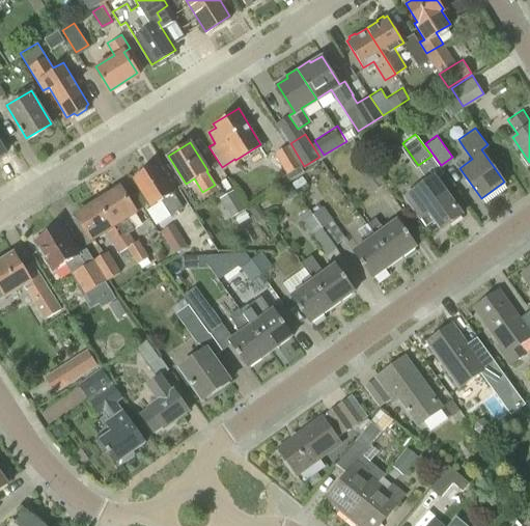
[(288,143),(273,151),(284,171),(299,163),(300,162),(288,143)]
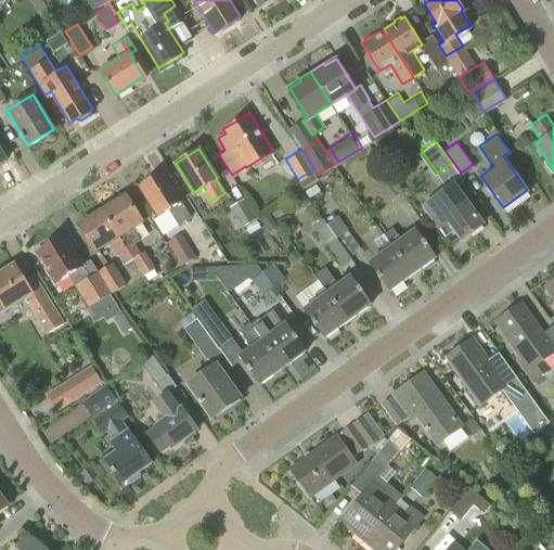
[(365,166),(404,220),(416,210),(378,156),(365,166)]
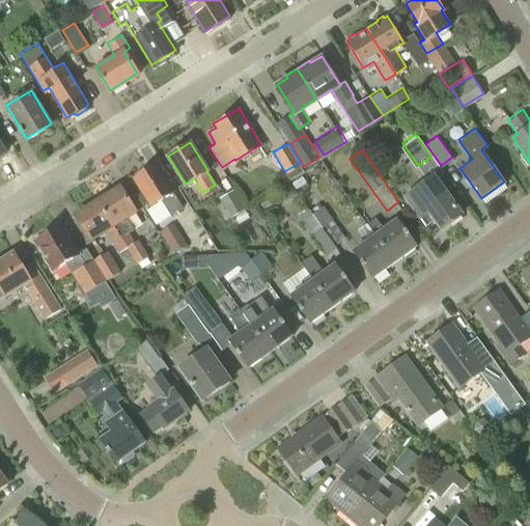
[(162,199),(170,214),(183,205),(157,163),(146,170),(142,169),(137,172),(136,176),(134,177),(151,205),(162,199)]
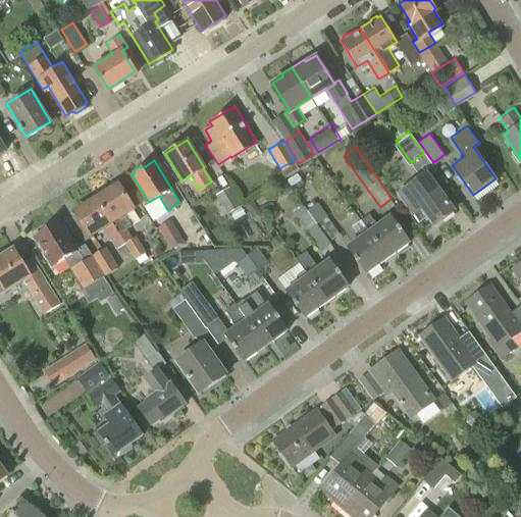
[(298,166),(294,160),(279,168),(275,170),(279,177),(298,166)]
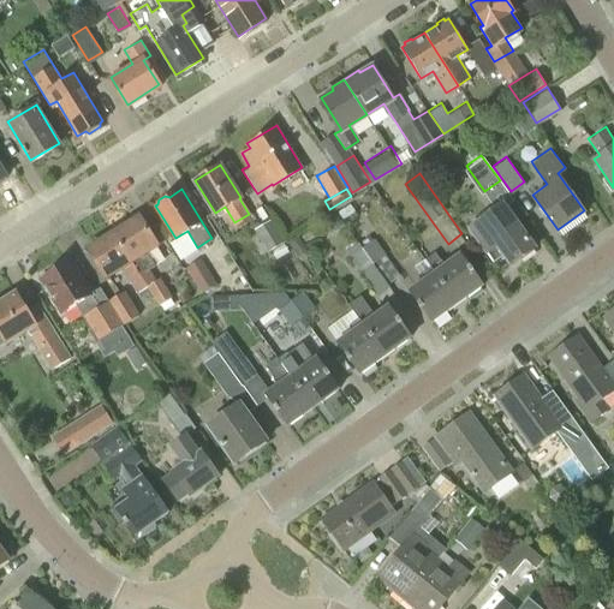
[(362,244),(361,245),(387,281),(399,273),(374,236),(371,237),(362,221),(361,222),(352,210),(355,208),(350,201),(337,209),(341,216),(343,215),(352,228),(351,228),(362,244)]
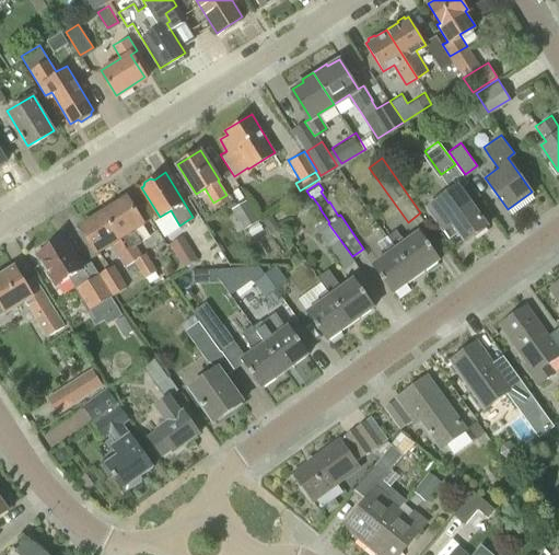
[(452,221),(464,240),(486,224),(457,184),(427,206),(442,228),(452,221)]
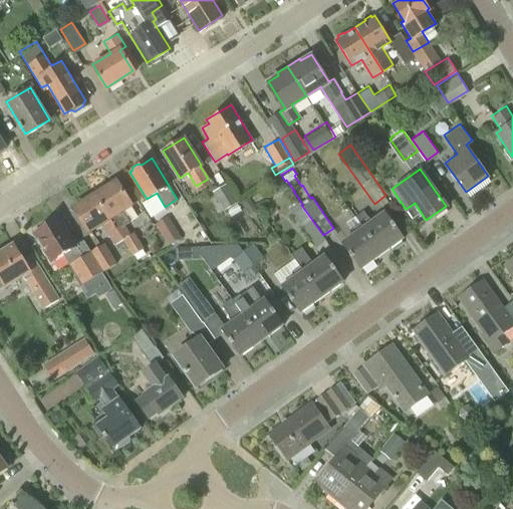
[(116,180),(95,193),(133,253),(143,246),(134,230),(130,233),(123,223),(130,220),(122,208),(132,203),(116,180)]
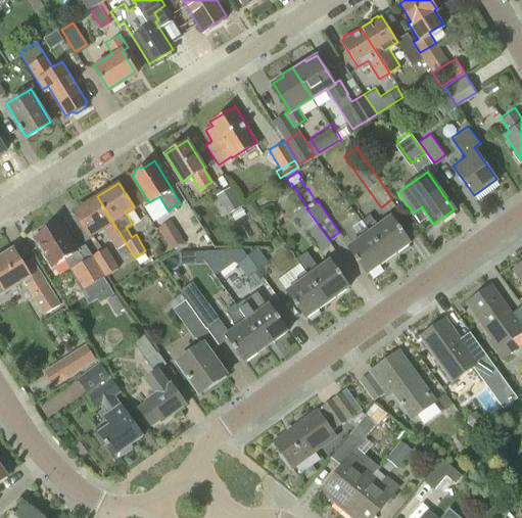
[(240,203),(230,185),(216,193),(226,212),(240,203)]
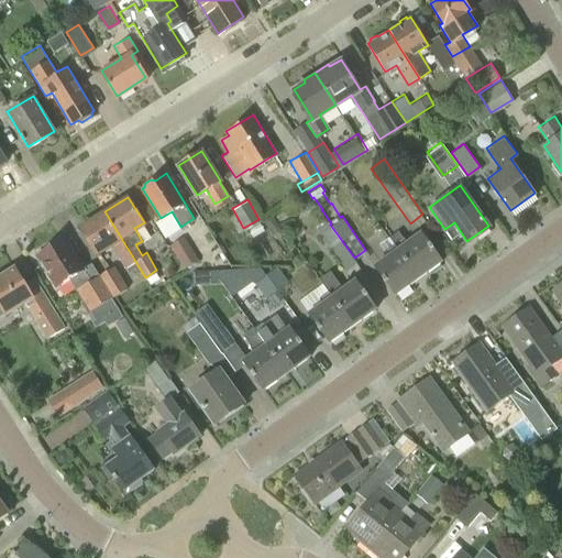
[(145,277),(105,211),(80,227),(96,252),(111,242),(125,265),(133,260),(144,277),(145,277)]
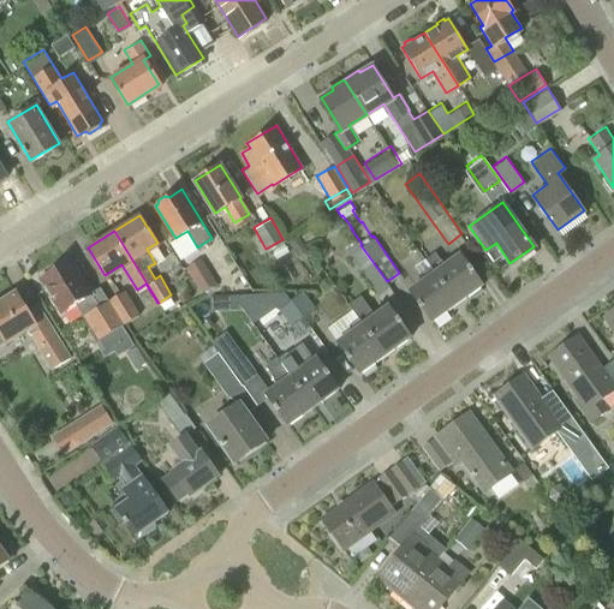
[(287,240),(297,255),(307,249),(297,234),(287,240)]
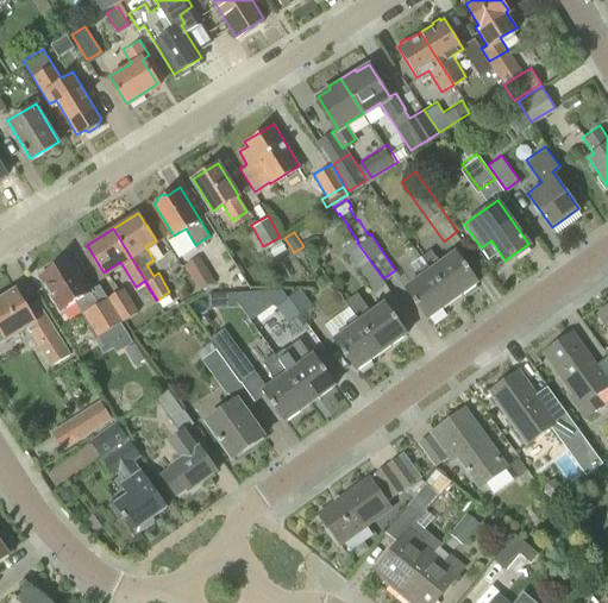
[(383,278),(357,243),(345,250),(371,287),(383,278)]
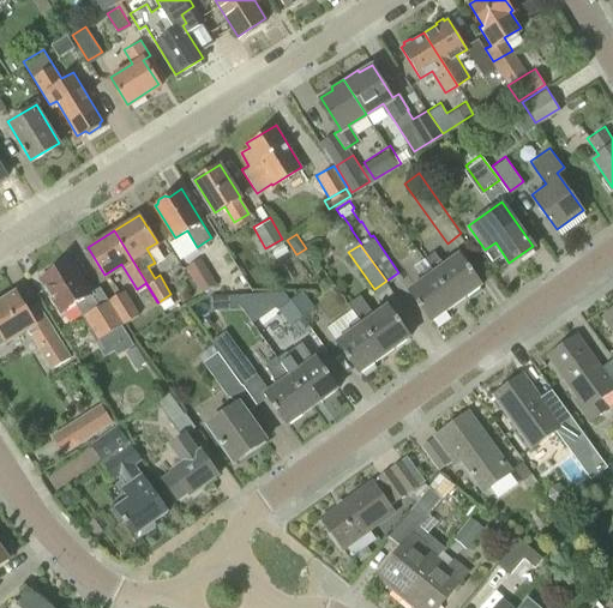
[(433,248),(424,256),(456,301),(480,284),(458,253),(444,263),(440,258),(433,248)]
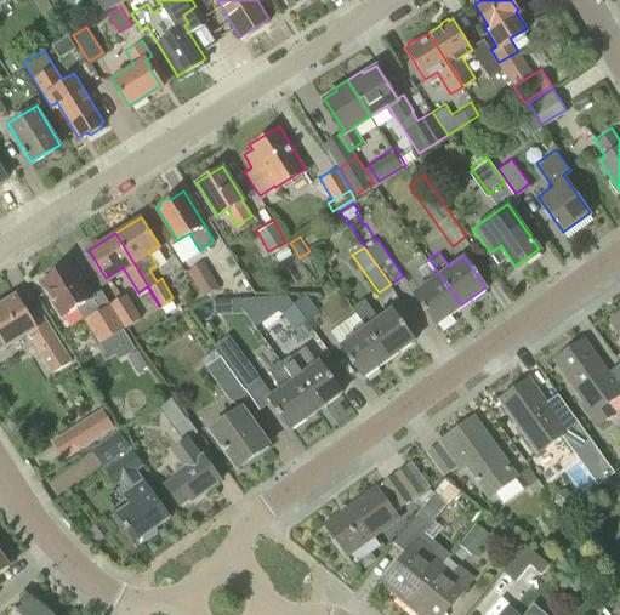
[(188,267),(203,292),(217,284),(203,258),(188,267)]
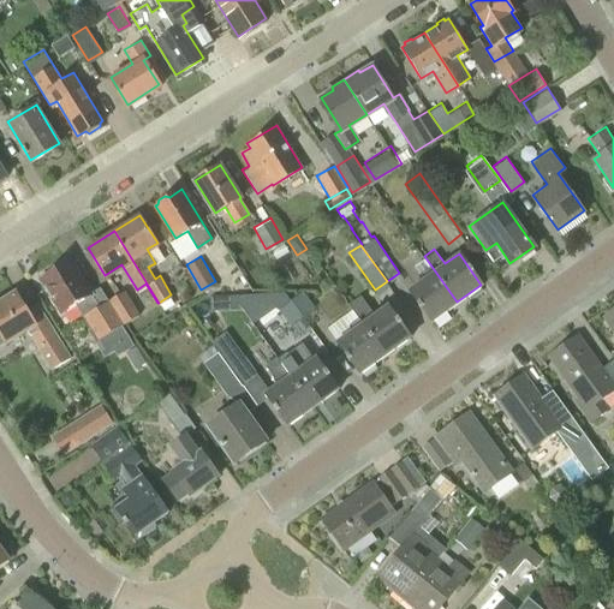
[(457,302),(424,256),(423,257),(430,267),(421,273),(425,278),(410,288),(431,320),(457,302)]
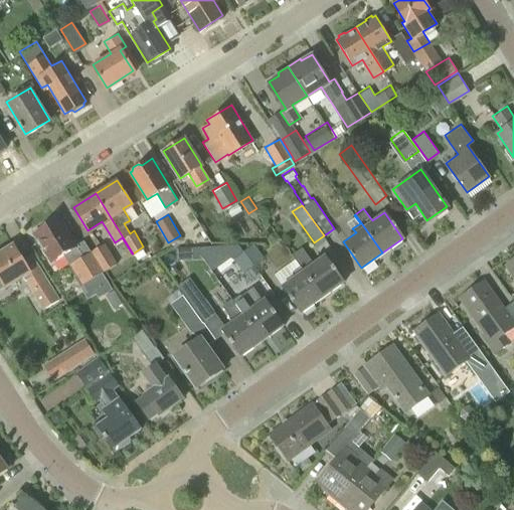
[(45,224),(34,231),(45,250),(45,252),(48,258),(50,258),(52,261),(64,253),(70,264),(75,272),(82,283),(102,271),(103,270),(91,248),(90,249),(81,255),(74,243),(57,216),(54,218),(52,217),(46,221),(45,224)]
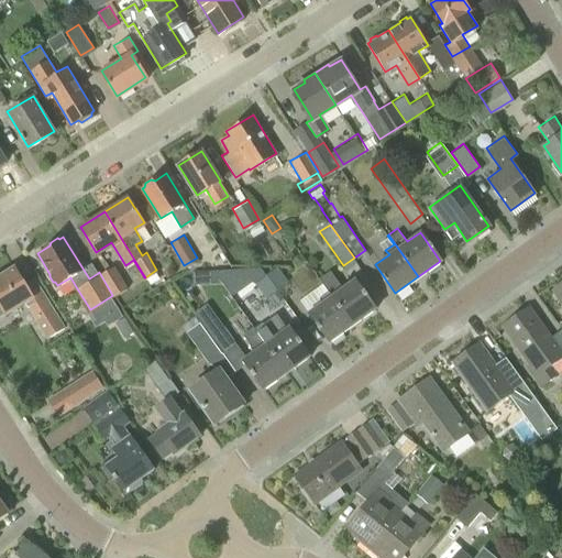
[(112,263),(99,272),(112,295),(127,286),(112,263)]
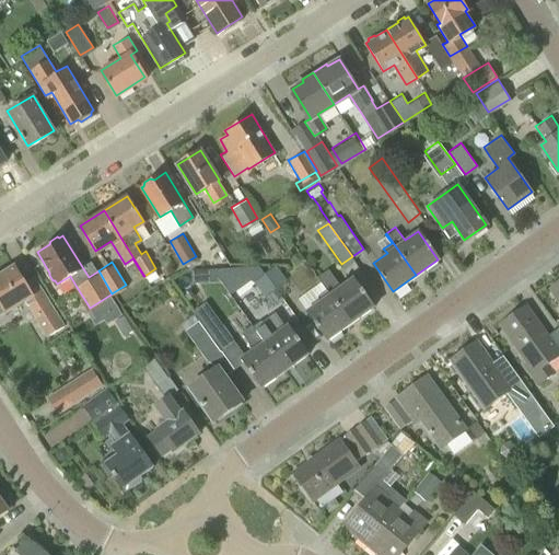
[(275,263),(264,272),(274,286),(286,277),(275,263)]
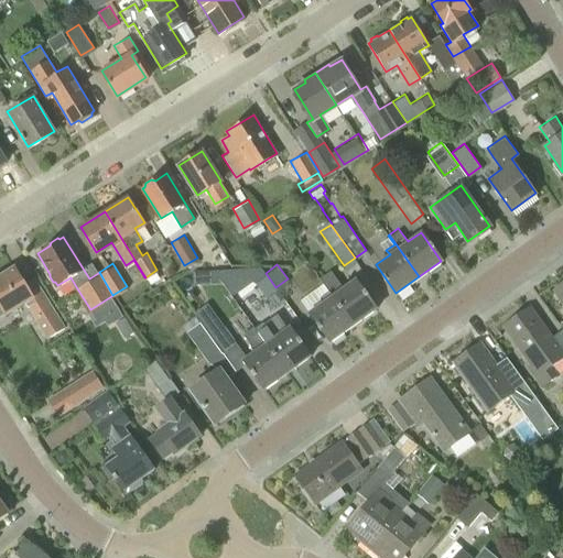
[(255,281),(266,273),(260,265),(213,267),(231,294),(252,279),(255,282),(255,281)]
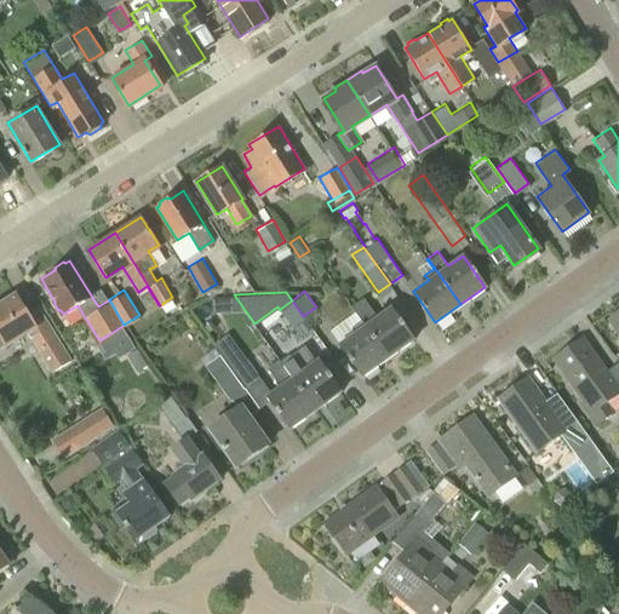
[(16,294),(0,303),(0,346),(27,331),(38,349),(50,369),(70,357),(36,303),(26,310),(16,294)]
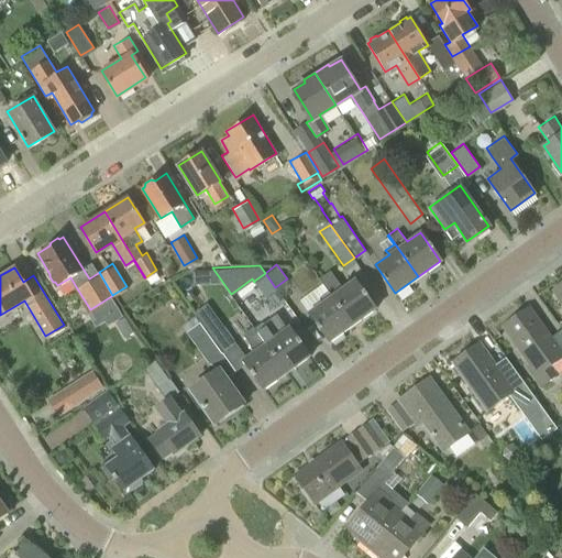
[(328,270),(319,276),(353,324),(375,308),(354,280),(342,288),(328,270)]
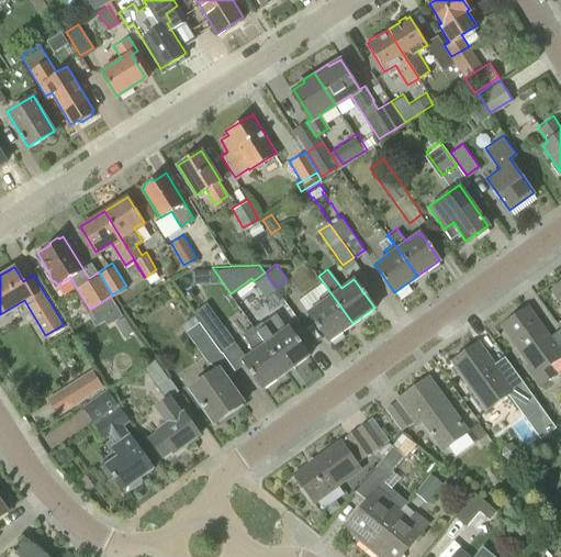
[(275,287),(265,273),(254,280),(265,294),(275,287)]
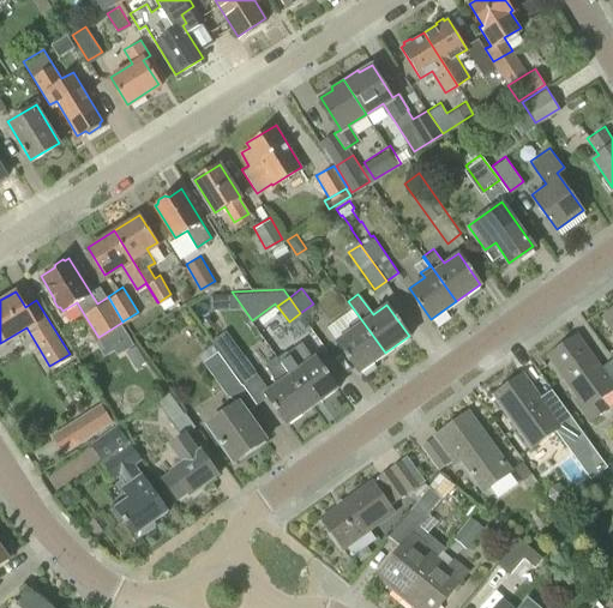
[(385,353),(348,301),(347,301),(358,317),(348,324),(353,330),(337,341),(359,371),(385,353)]
